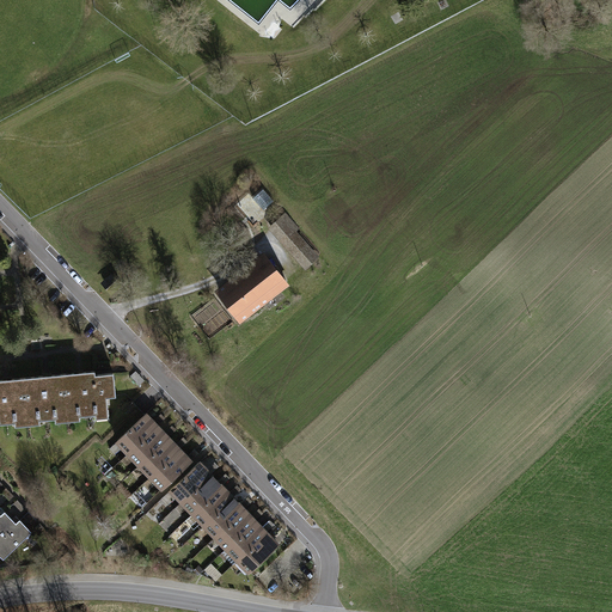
[(263,189),(252,199),(263,210),(274,201),(263,189)]
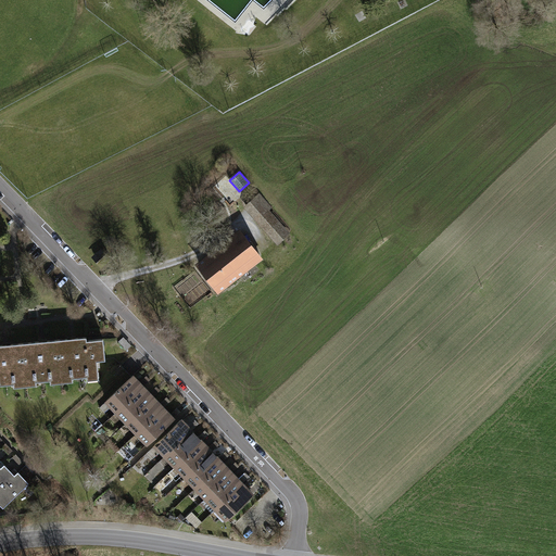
[(260,194),(247,205),(273,234),(280,227),(266,212),(270,207),(260,194)]
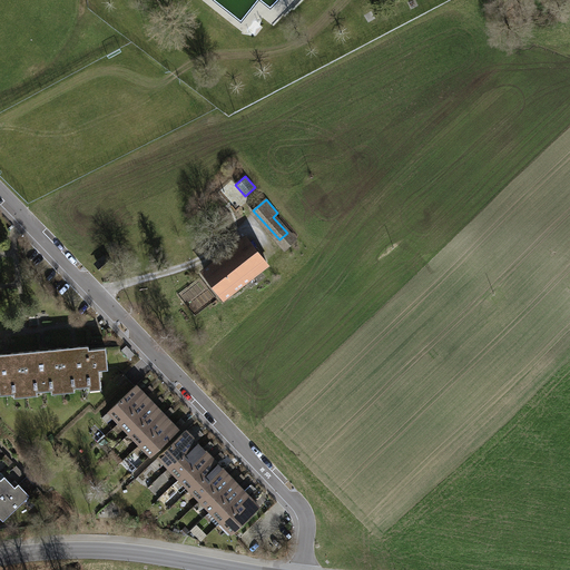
[(266,262),(248,238),(223,258),(220,255),(214,261),(216,264),(205,273),(223,295),(233,288),(235,292),(244,284),(242,281),(266,262)]
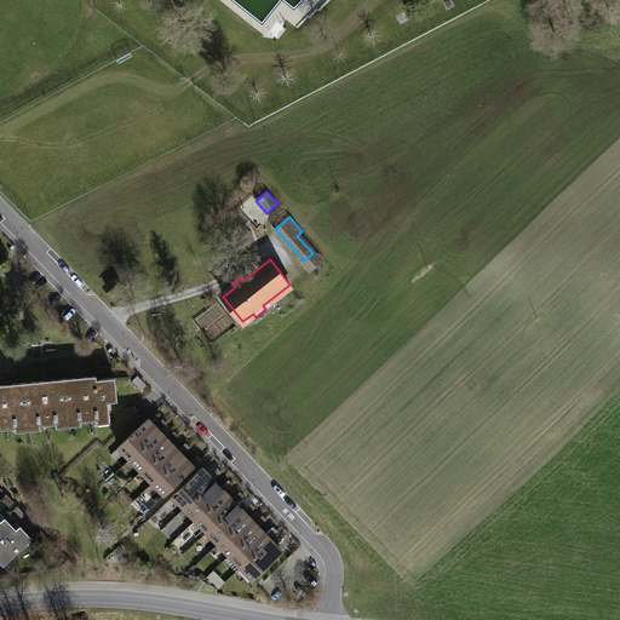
[(96,375),(61,379),(64,419),(80,418),(80,422),(97,420),(97,417),(109,415),(108,402),(118,401),(115,378),(97,379),(96,375)]
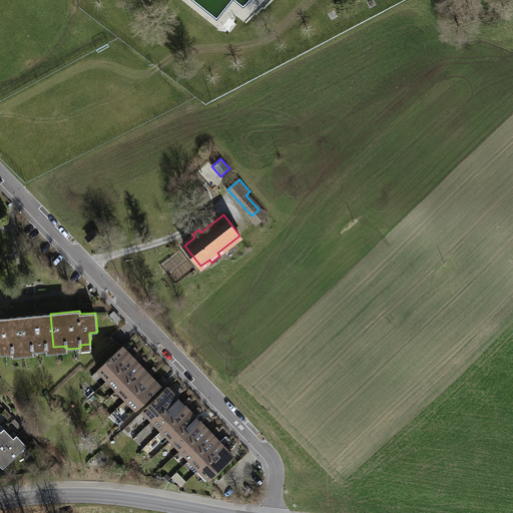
[(53,347),(50,314),(21,317),(25,350),(32,349),(33,352),(46,351),(46,348),(53,347)]
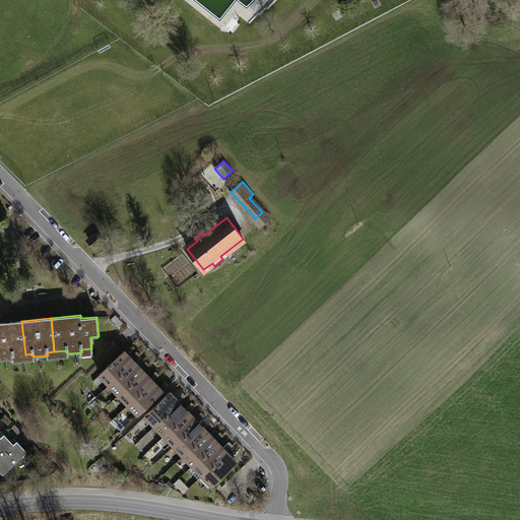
[(25,354),(21,321),(0,322),(0,360),(13,359),(12,355),(25,354)]
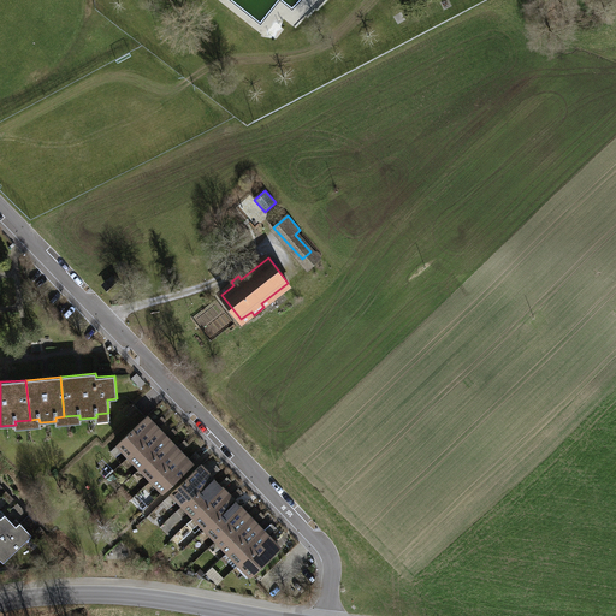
[(147,416),(118,444),(130,456),(158,428),(147,416)]
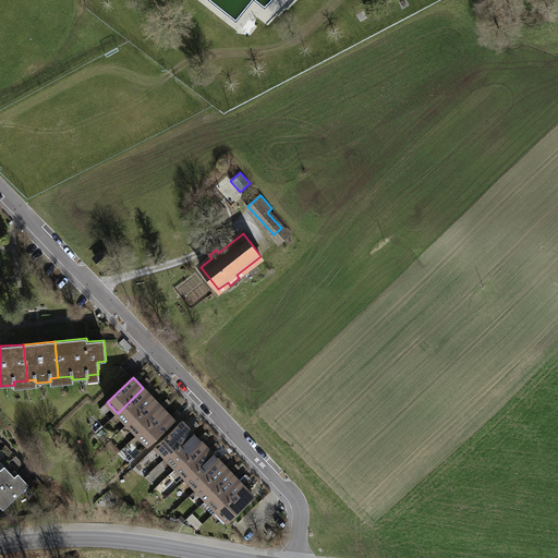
[(143,388),(118,413),(128,424),(154,399),(143,388)]
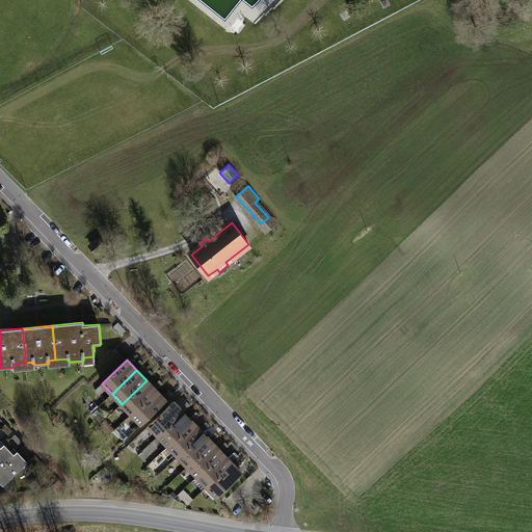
[(156,391),(147,380),(122,404),(131,414),(156,391)]
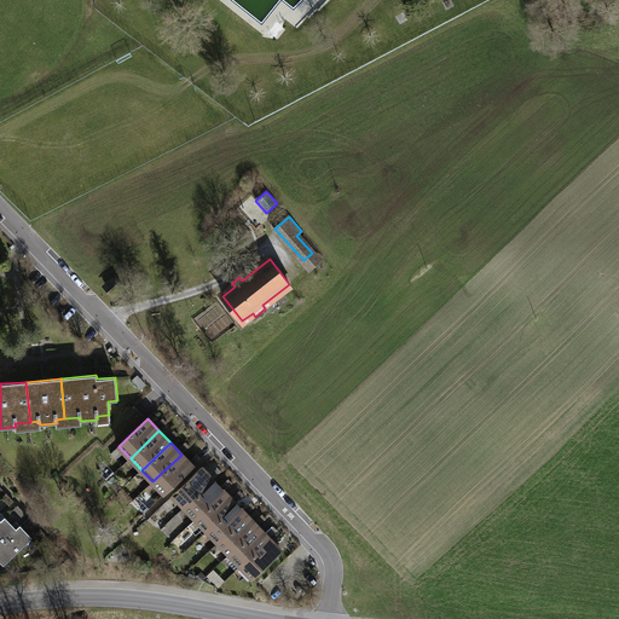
[(192,467),(181,455),(152,481),(165,493),(192,467)]
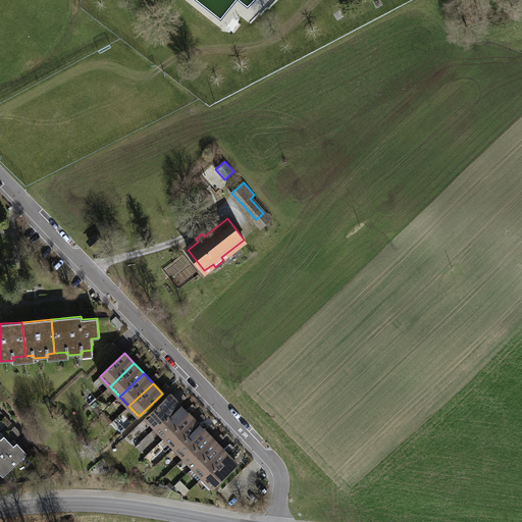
[(179,405),(169,395),(146,417),(155,427),(179,405)]
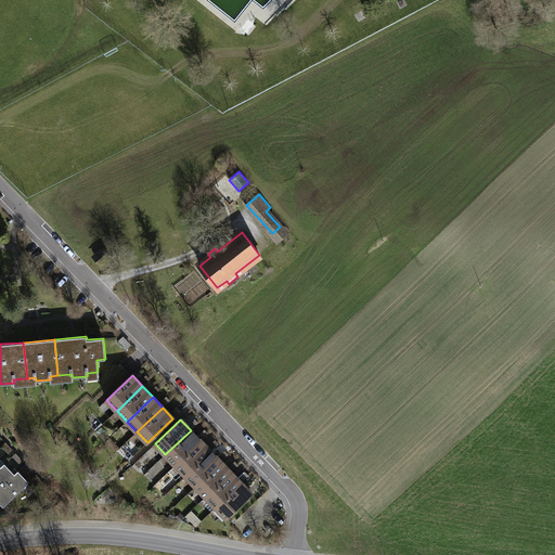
[(191,430),(165,454),(176,465),(201,440),(191,430)]
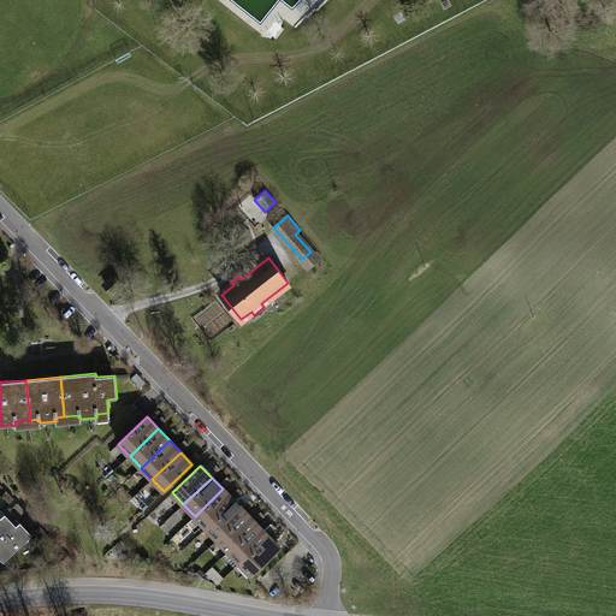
[(223,489),(195,516),(206,528),(235,501),(223,489)]
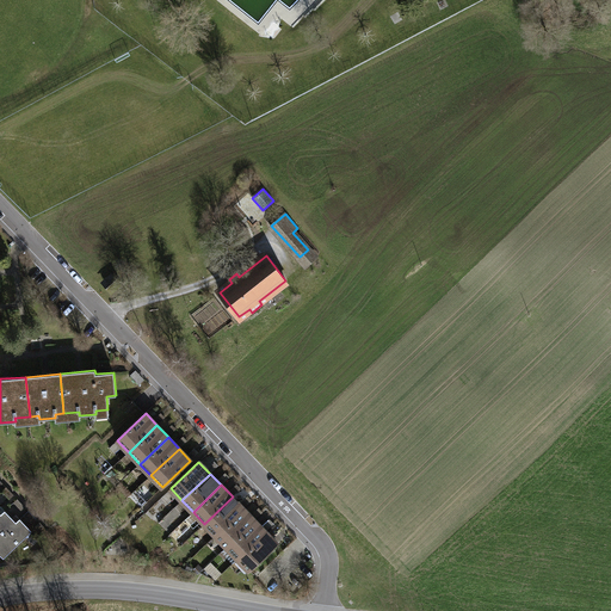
[(233,497),(204,524),(215,535),(244,508),(233,497)]
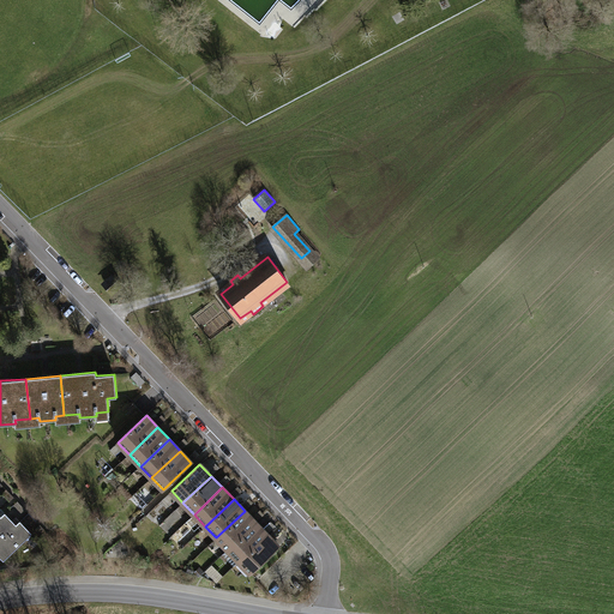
[(245,511),(216,537),(228,549),(256,523),(245,511)]
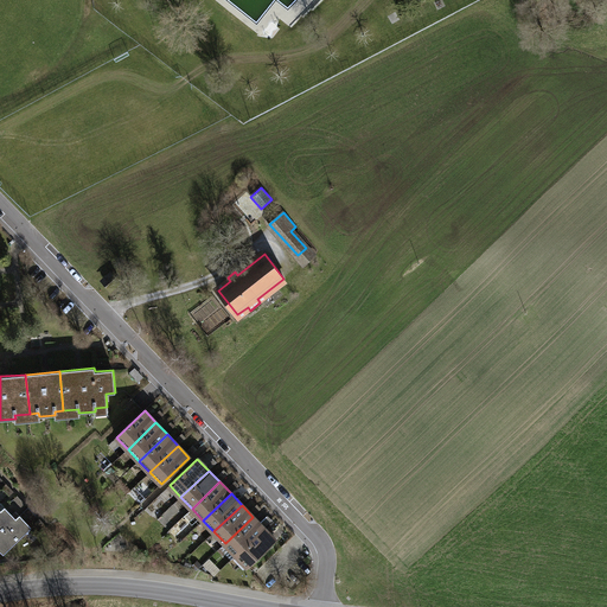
[(5,508),(1,511),(0,511),(0,534),(17,519),(5,508)]
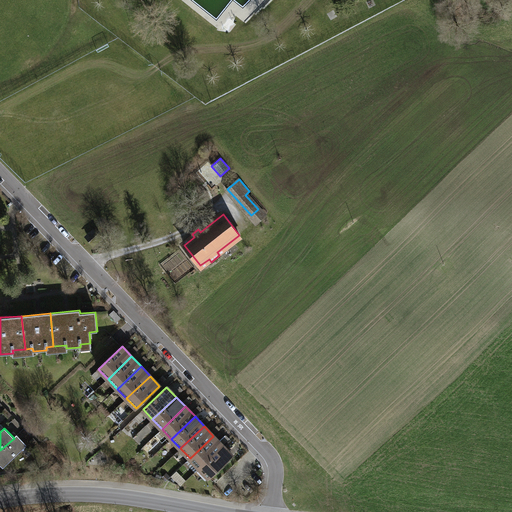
[(17,435),(14,438),(0,450),(0,464),(3,467),(27,445),(17,435)]
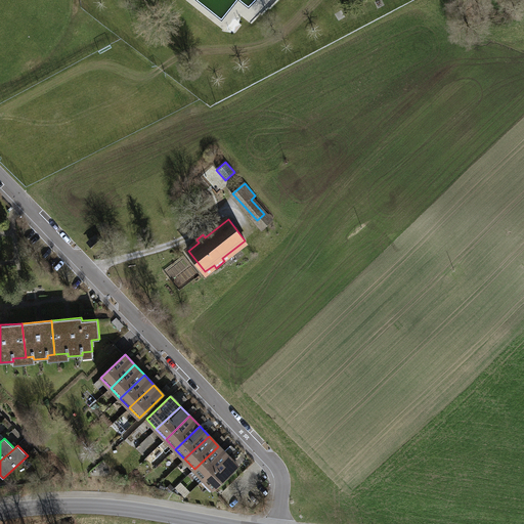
[(218,446),(194,469),(204,479),(228,455),(218,446)]
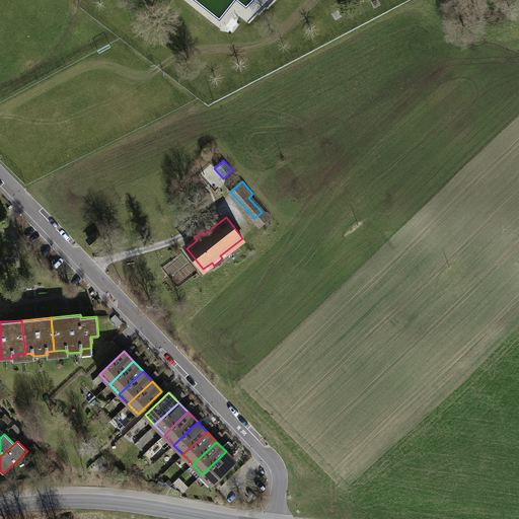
[(226,451),(202,474),(212,485),(235,461),(226,451)]
